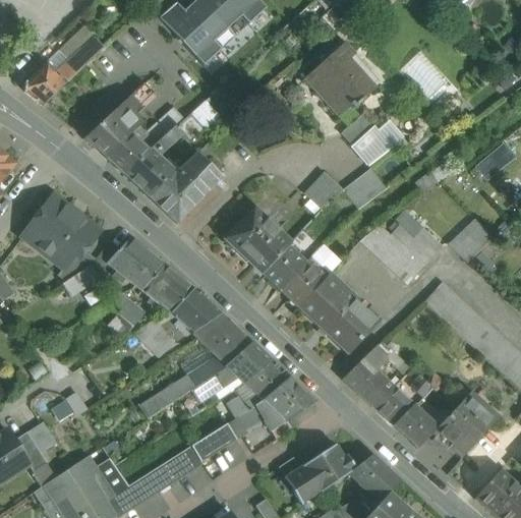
[(195,0),(168,25),(206,66),(207,65),(222,83),(283,29),(257,0),(195,0)]
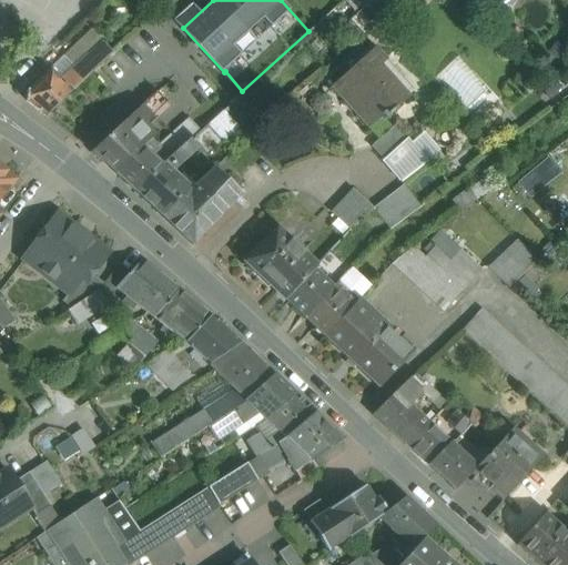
[(351,0),(359,9),(369,0),(351,0)]
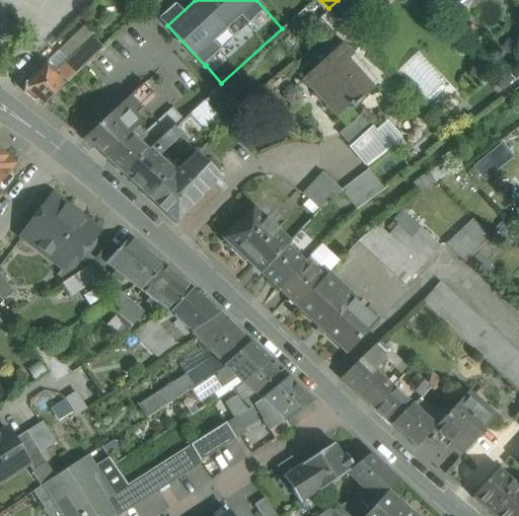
[(338,0),(328,8),(325,11),(344,31),(378,0),(338,0)]
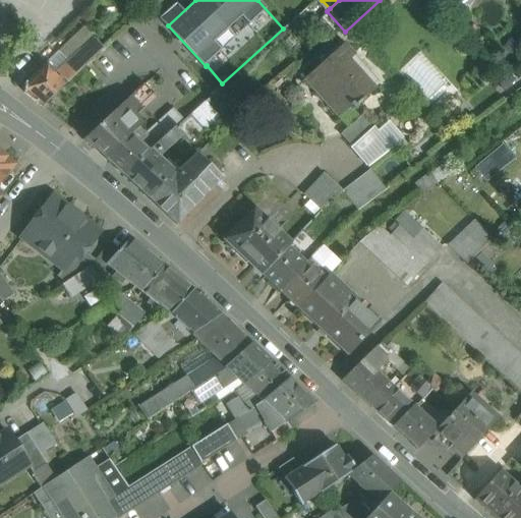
[(83,25),(47,62),(56,71),(67,61),(94,37),(83,25)]
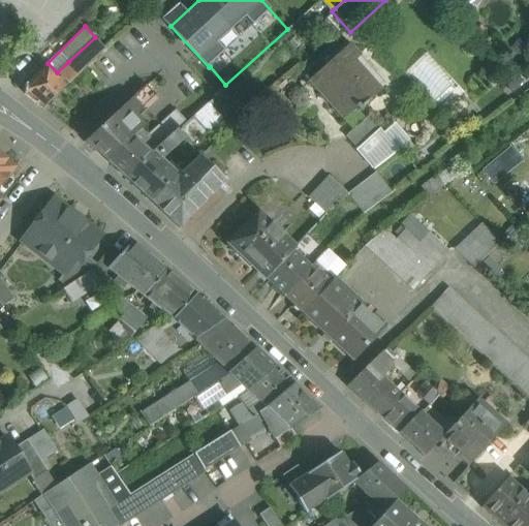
[(95,37),(68,62),(79,72),(105,48),(95,37)]
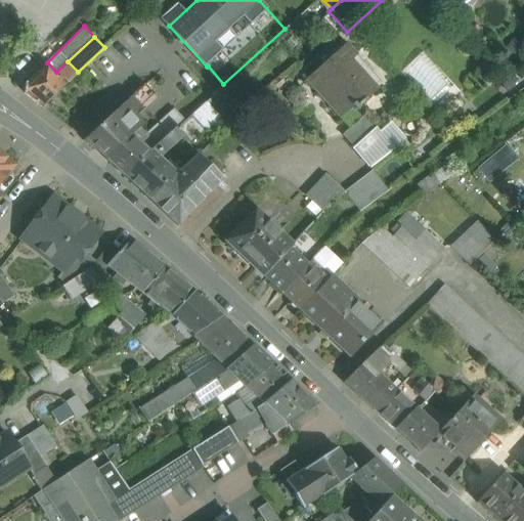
[(346,42),(307,77),(326,98),(325,99),(340,116),(352,105),(354,107),(377,88),(351,59),(357,53),(346,42)]
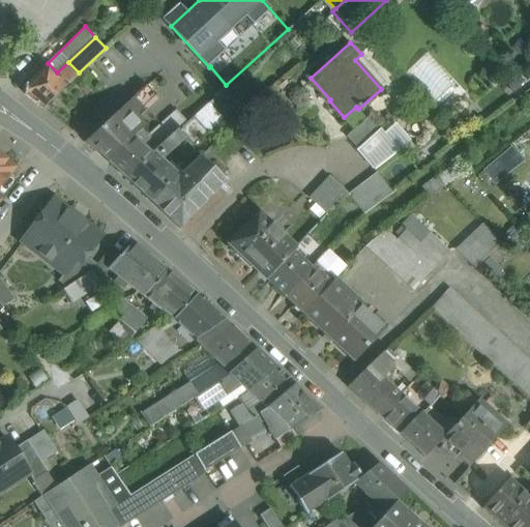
[(68,62),(57,72),(67,83),(79,72),(68,62)]
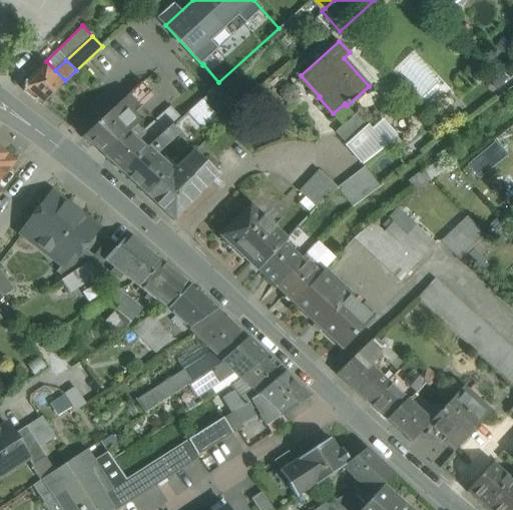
[(45,61),(25,79),(24,79),(23,88),(41,103),(65,80),(55,70),(46,61),(45,61)]
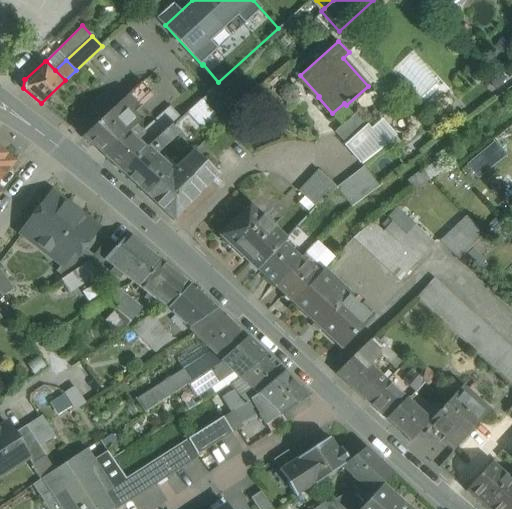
[(202,65),(164,99),(169,105),(163,111),(173,123),(202,97),(218,82),(203,64),(202,65)]
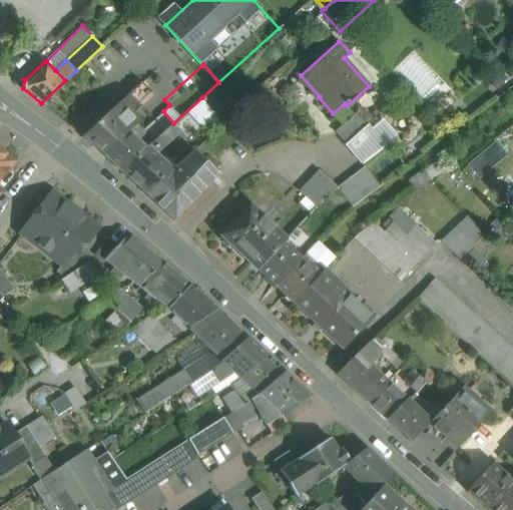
[(141,80),(120,100),(128,110),(150,90),(141,80)]
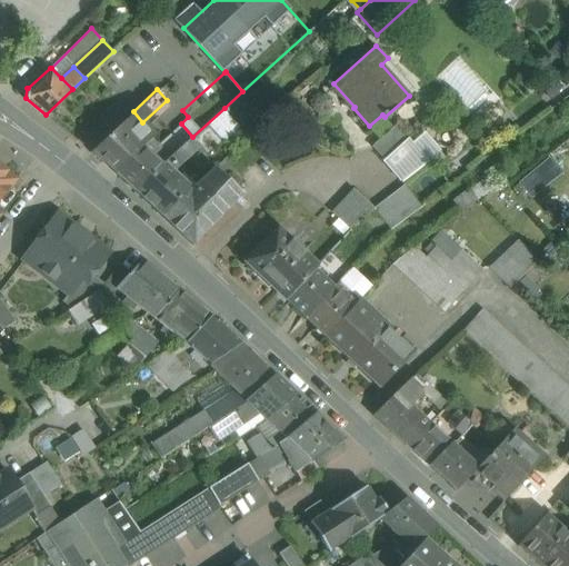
[(239,125),(225,108),(208,123),(222,140),(239,125)]
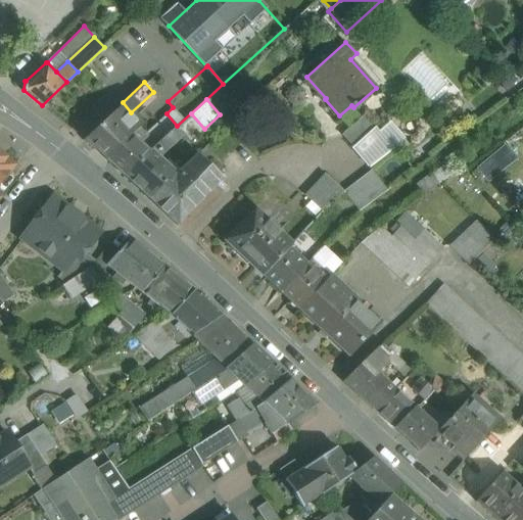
[(123,102),(85,138),(105,156),(131,134),(141,124),(131,112),(123,102)]
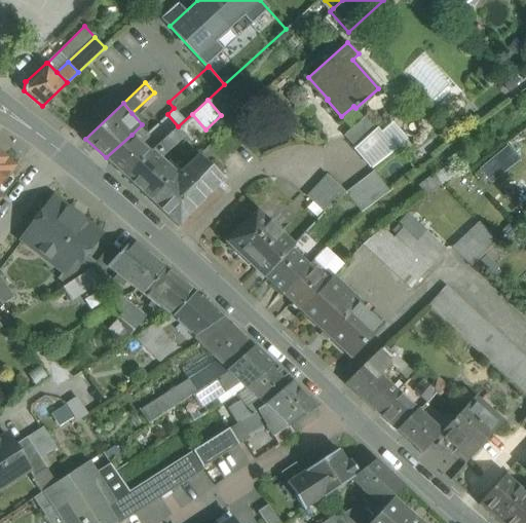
[(167,114),(151,128),(162,141),(172,133),(178,126),(167,114)]
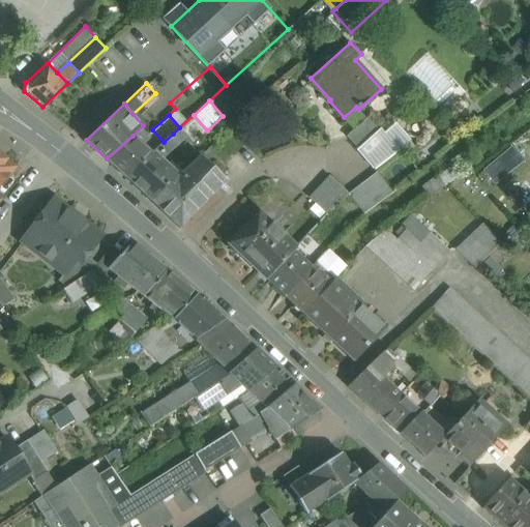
[(179,127),(173,134),(179,141),(184,136),(192,144),(207,130),(194,115),(179,127)]
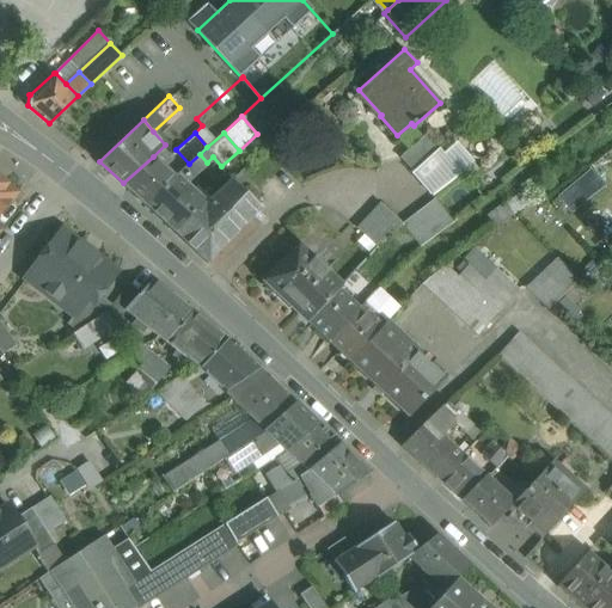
[(423,134),(402,154),(415,169),(438,149),(436,148),(423,134)]
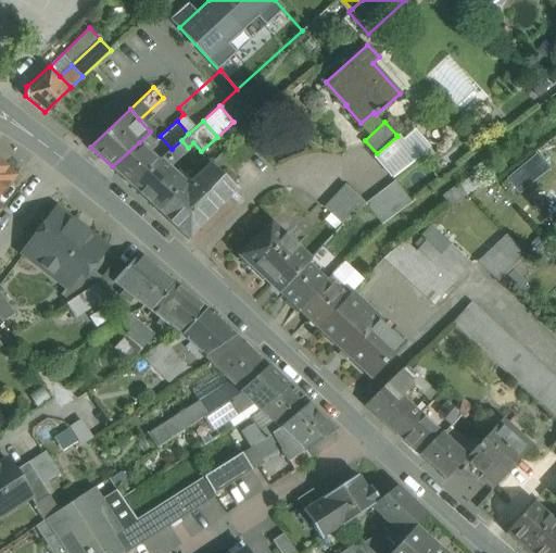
[(397,136),(377,153),(374,156),(390,176),(429,146),(414,127),(403,138),(399,134),(396,135),(397,136)]
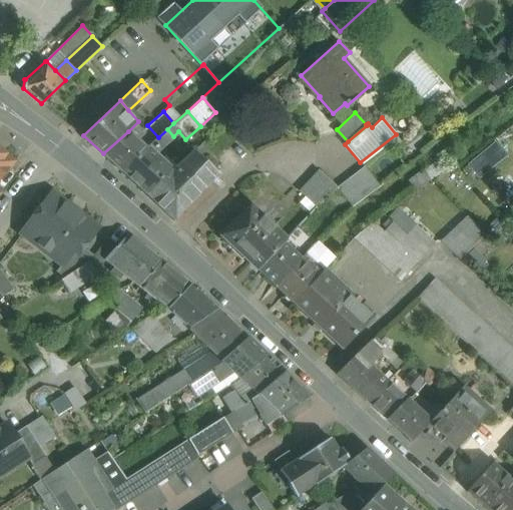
[(158,137),(147,125),(141,130),(152,142),(156,139),(158,137)]
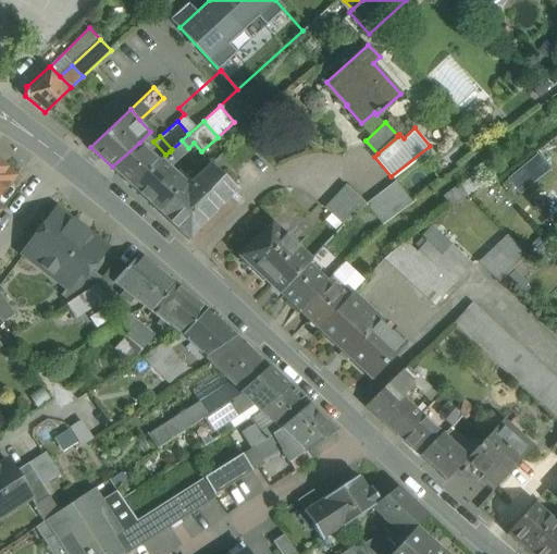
[(188,148),(182,140),(172,149),(170,151),(176,159),(188,148)]
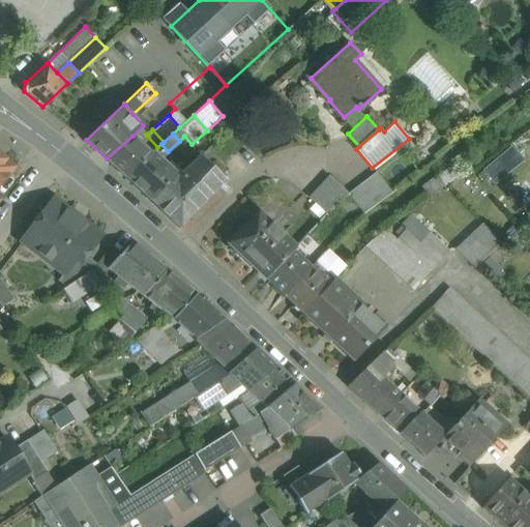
[(133,136),(107,158),(125,176),(152,152),(133,136)]
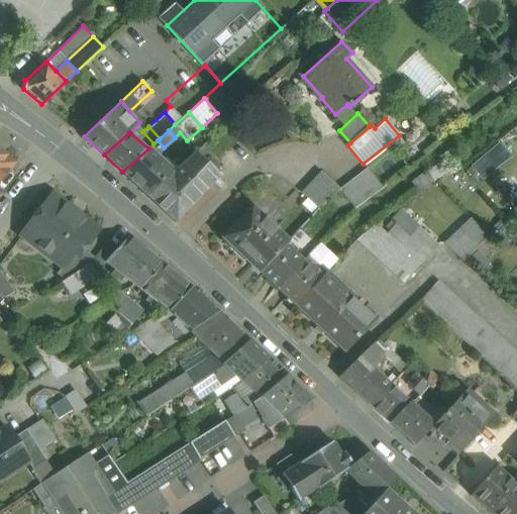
[(148,148),(122,172),(147,195),(174,171),(157,153),(164,147),(158,140),(153,143),(148,148)]
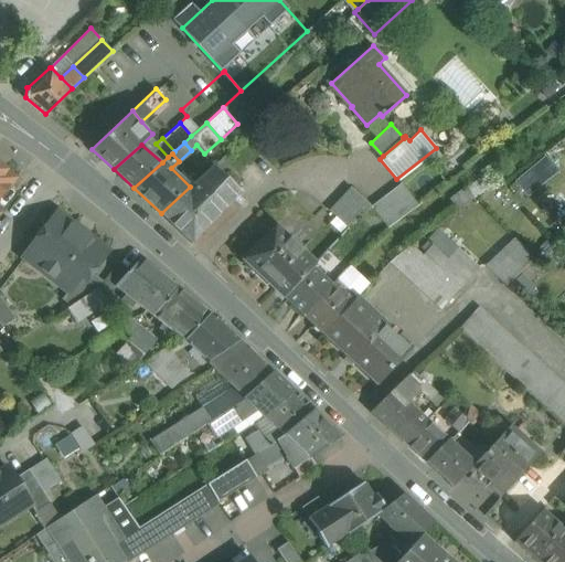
[(0,194),(14,177),(4,169),(6,168),(0,163),(0,194)]
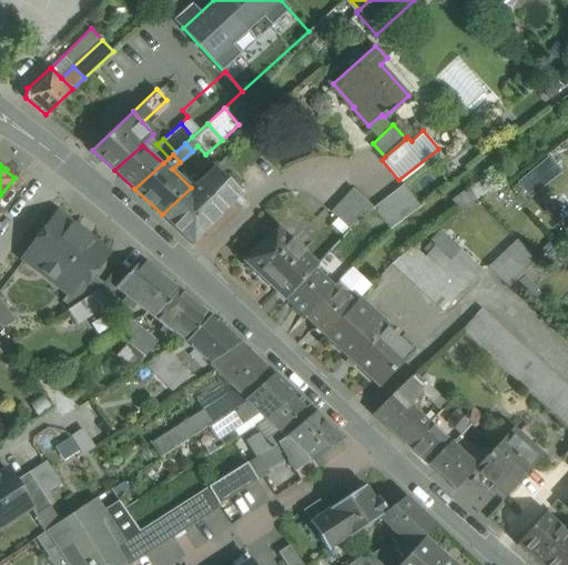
[(191,188),(162,214),(192,243),(241,192),(214,167),(191,188)]
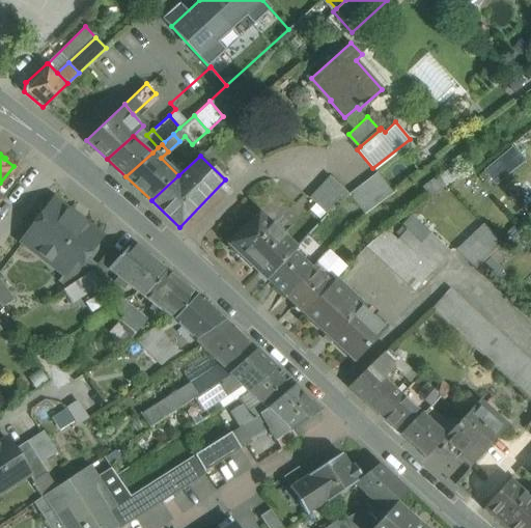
[(376,171),(348,192),(350,193),(364,213),(392,191),(376,171)]
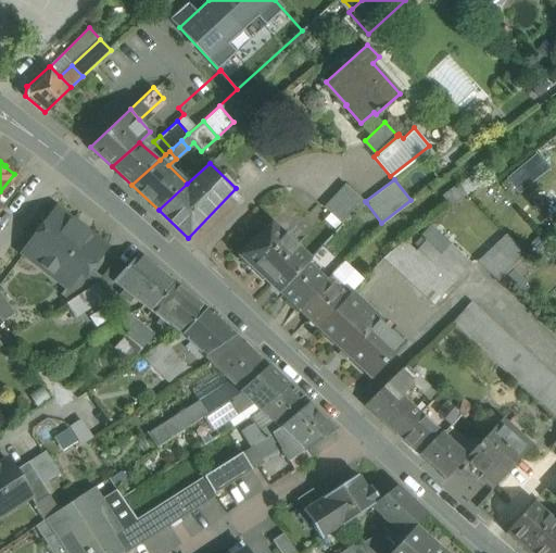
[(365,201),(346,185),(325,208),(342,224),(353,213),(366,202),(365,201)]
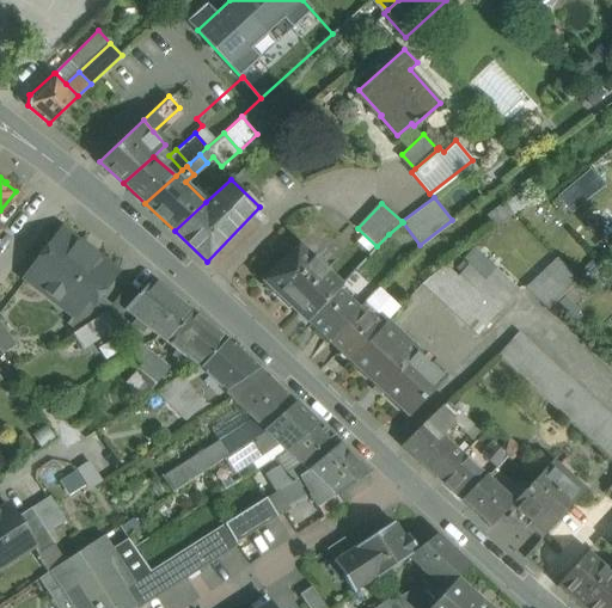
[(117,269),(62,227),(24,277),(43,290),(44,288),(74,311),(85,296),(92,301),(98,293),(117,269)]
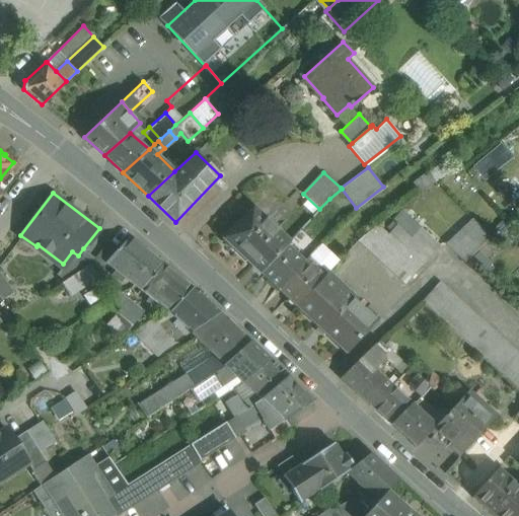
[(289,241),(252,207),(223,237),(260,272),(286,244),(289,241)]
